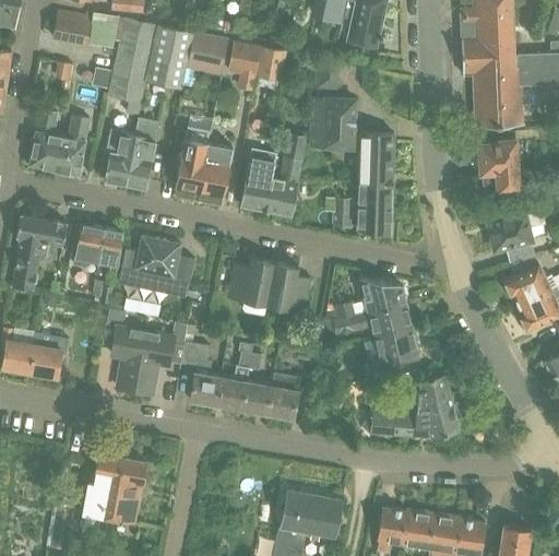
[(0,0),(0,27),(14,31),(19,0),(0,0)]
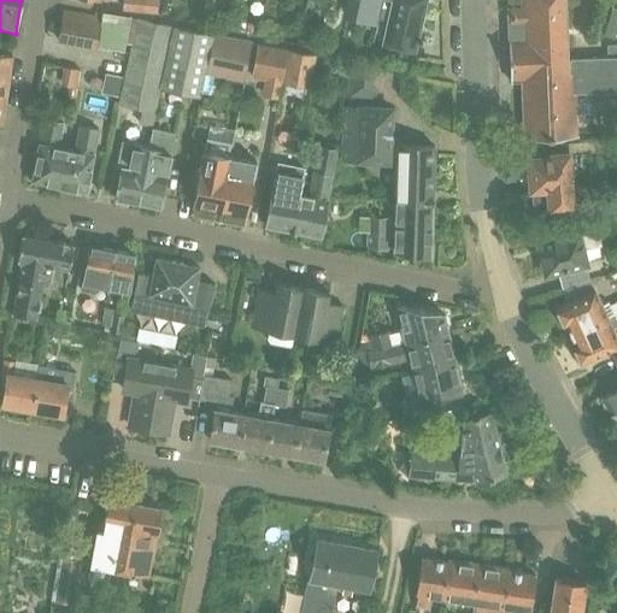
[(156,13),(156,0),(127,0),(127,11),(156,13)]
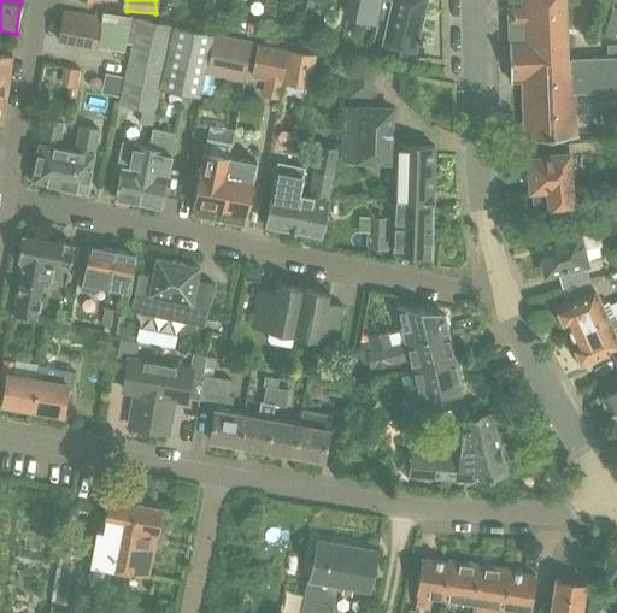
[(351,0),(347,17),(350,18),(350,16),(374,22),(372,25),(375,25),(380,0),(351,0)]
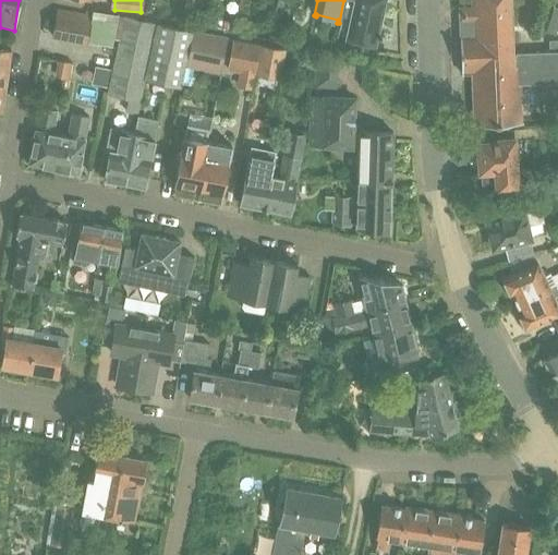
[(343,46),(344,46),(375,52),(387,0),(349,0),(354,1),(343,46)]
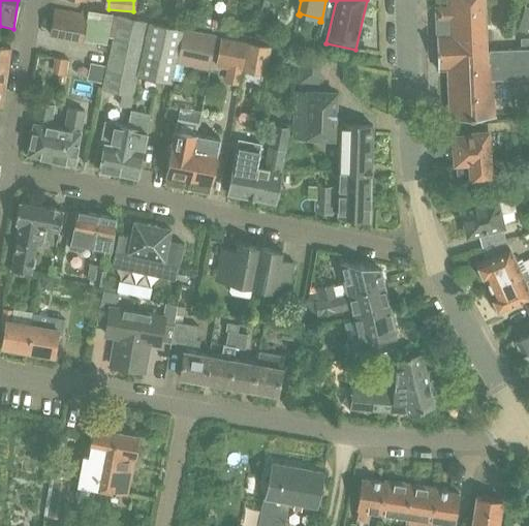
[(493,81),(528,79),(528,38),(522,38),(522,53),(487,54),(485,25),(484,0),(447,0),(448,1),(449,1),(450,11),(439,11),(439,21),(436,21),(438,72),(447,71),(449,121),(495,120),(493,81)]
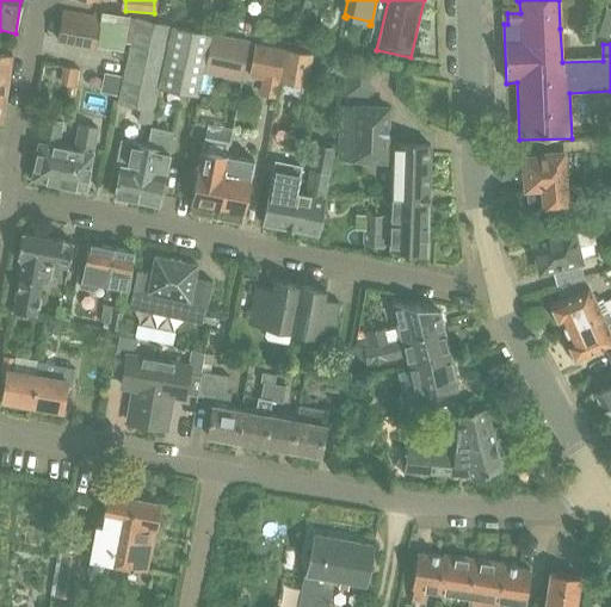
[(63,12),(59,41),(123,54),(129,20),(94,13),(94,18),(63,12)]
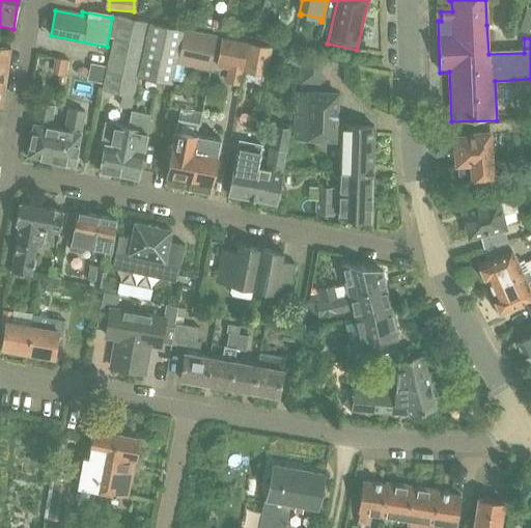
[(194,11),(186,10),(183,25),(191,26),(194,11)]
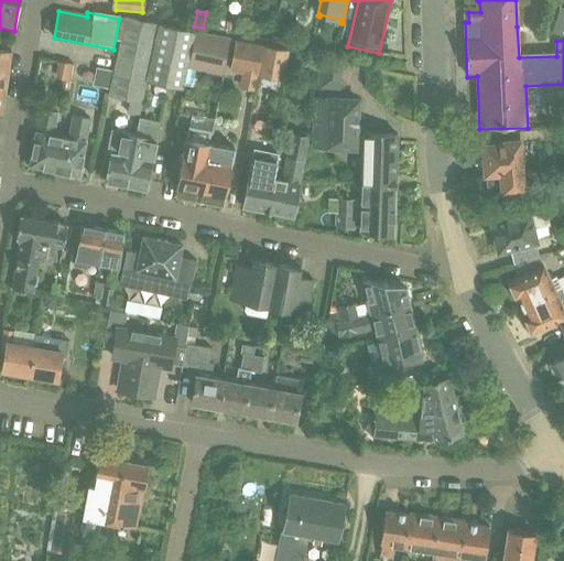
[(139,105),(156,25),(125,19),(108,98),(139,105)]
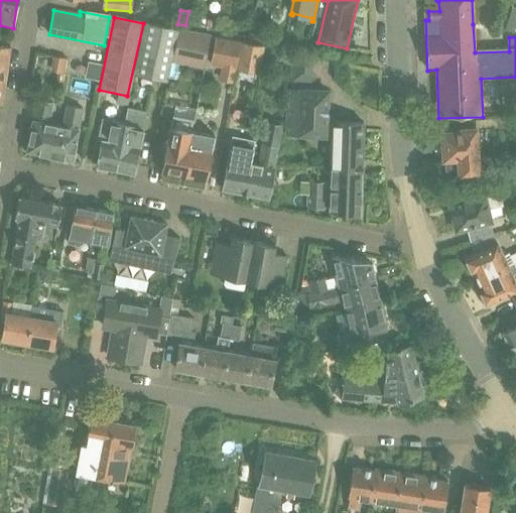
[(177,30),(145,24),(134,77),(167,84),(167,83),(177,30)]
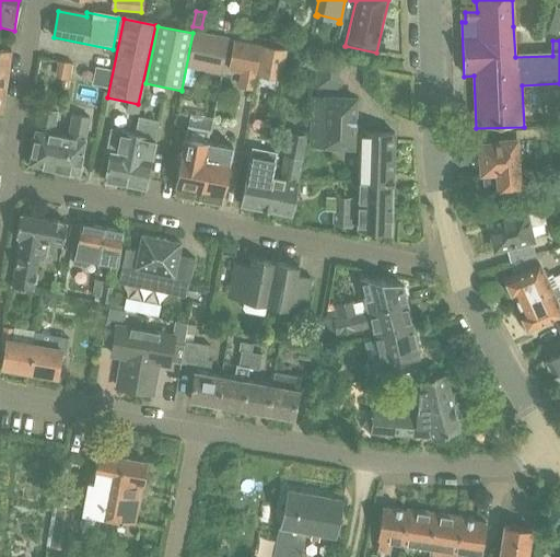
[(203,72),(210,37),(194,34),(187,69),(203,72)]
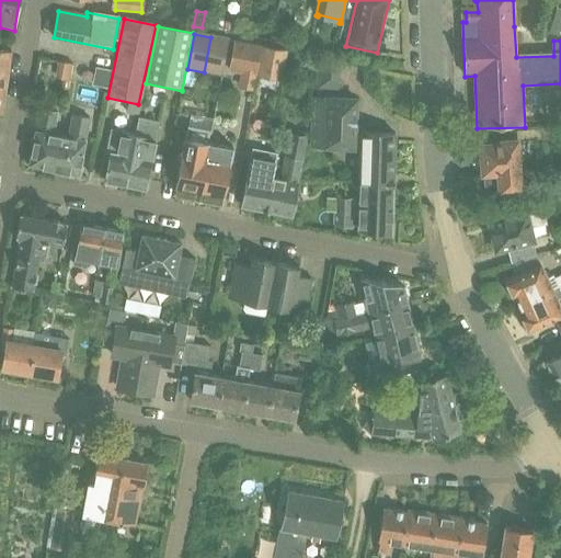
[(253,92),(255,77),(262,47),(235,43),(229,71),(242,75),(240,90),(253,92)]
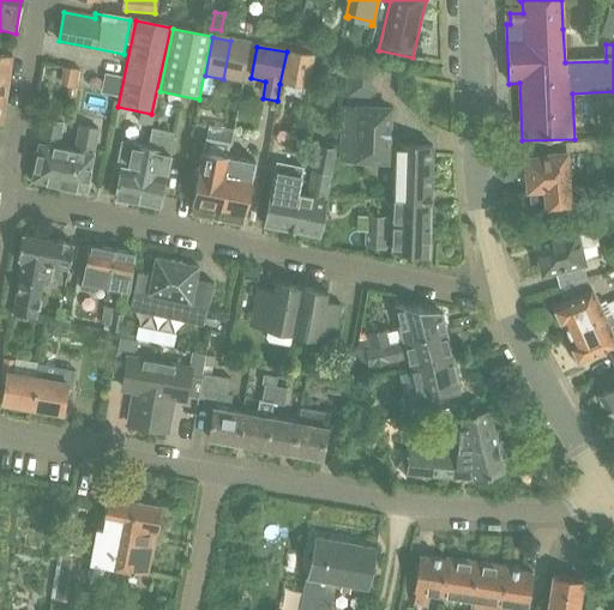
[(287,52),(280,84),(307,89),(313,56),(287,52)]
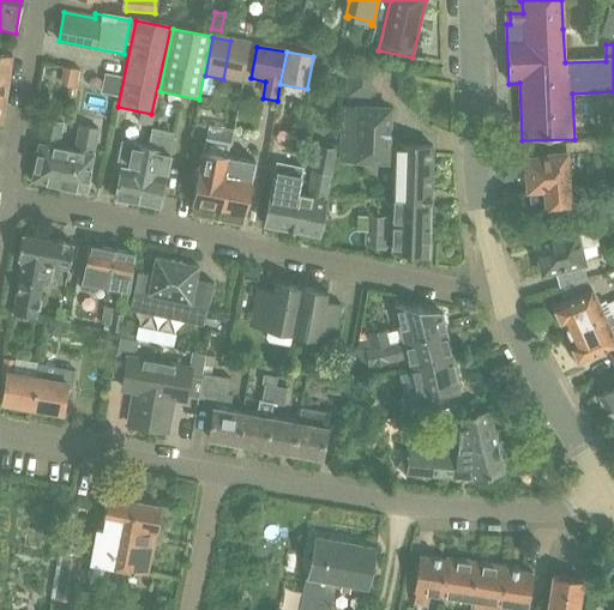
[(0,78),(8,80),(12,59),(0,55),(0,78)]
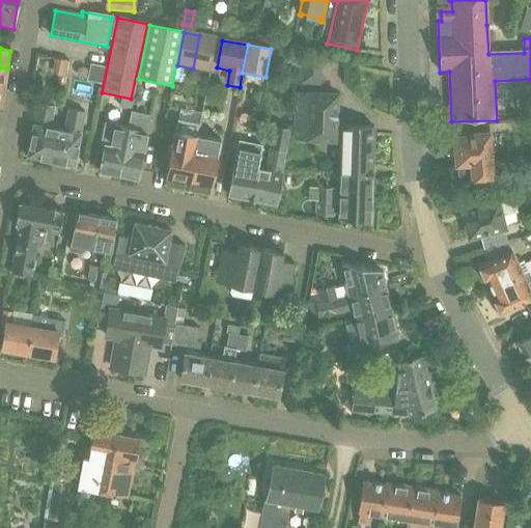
[(58,84),(66,86),(71,62),(55,59),(53,75),(59,76),(58,84)]
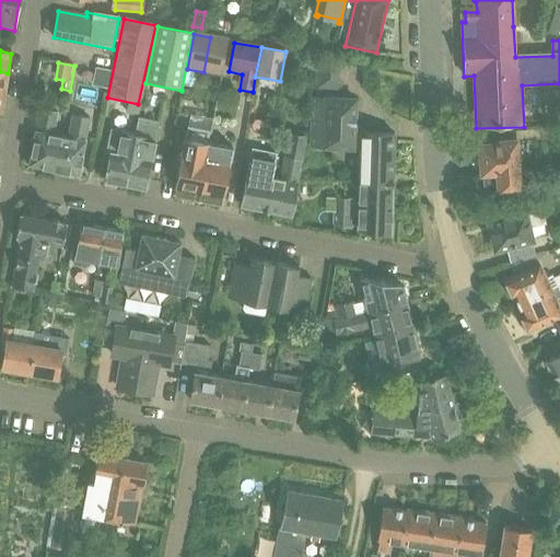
[(314,65),(313,93),(337,94),(338,66),(314,65)]
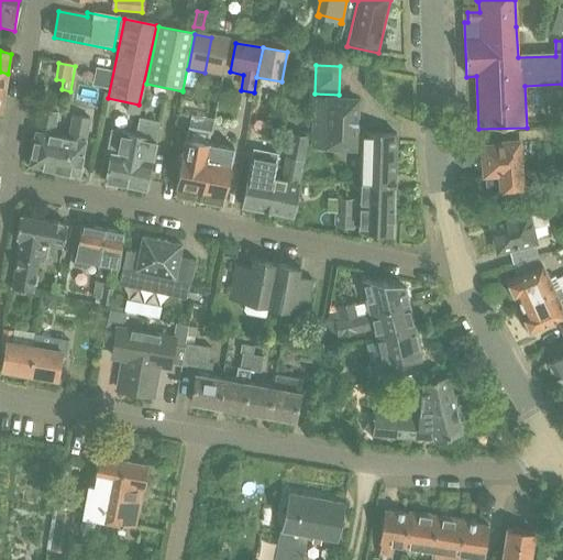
[(107,91),(110,74),(99,70),(95,89),(107,91)]
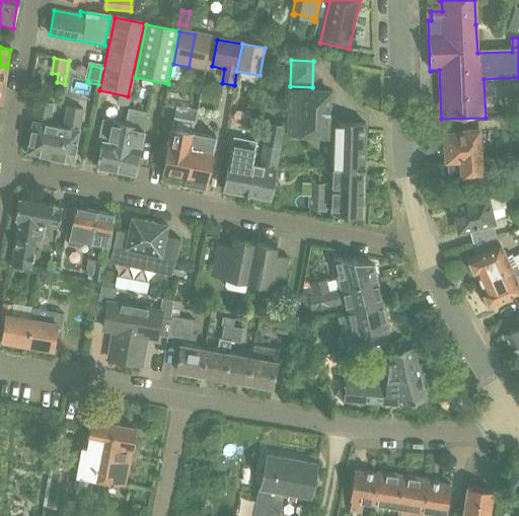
[(180,113),(198,117),(204,88),(187,84),(180,113)]
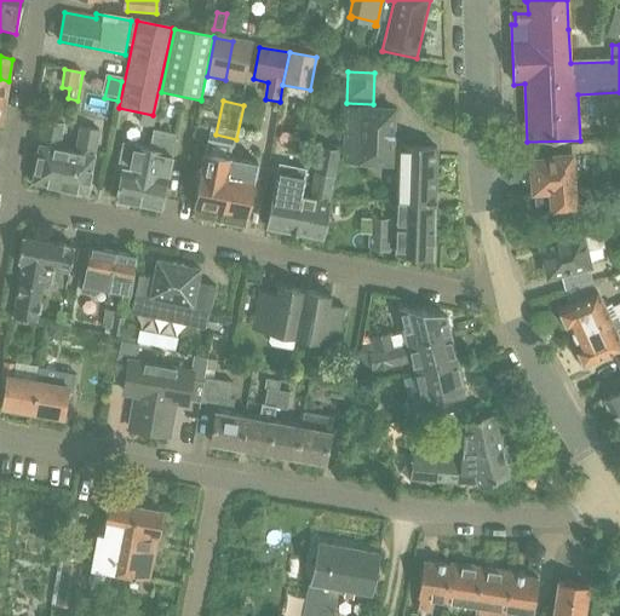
[(392,170),(395,110),(345,109),(343,163),(372,165),(372,168),(392,170)]
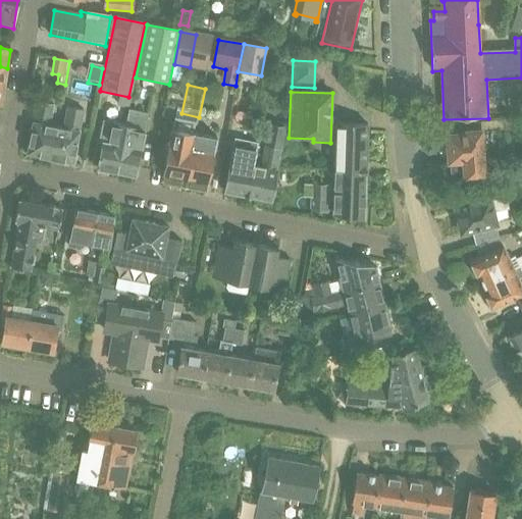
[(28,155),(52,160),(58,127),(50,126),(54,106),(38,103),(28,155)]
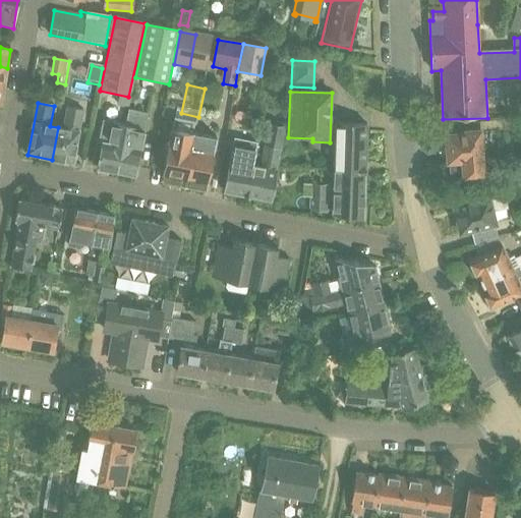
[(126,126),(117,172),(136,175),(140,150),(134,149),(138,128),(145,129),(148,114),(128,110),(125,126),(126,126)]
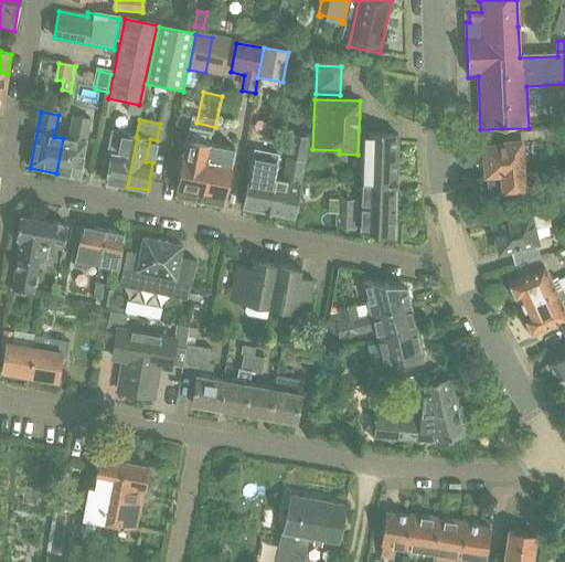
[(63,138),(56,173),(80,178),(88,126),(74,123),(71,140),(63,138)]
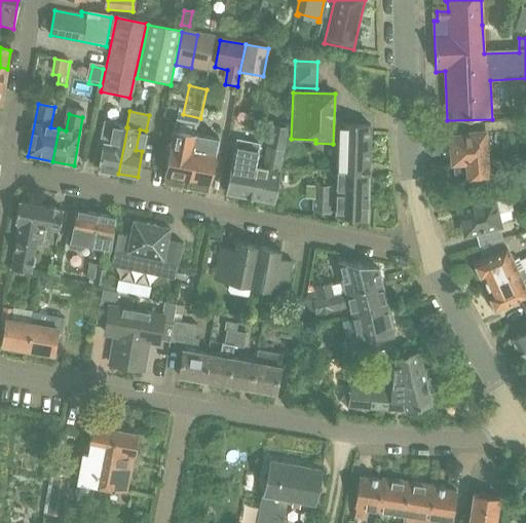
[(506,132),(506,134),(525,132),(525,119),(505,121),(506,132)]
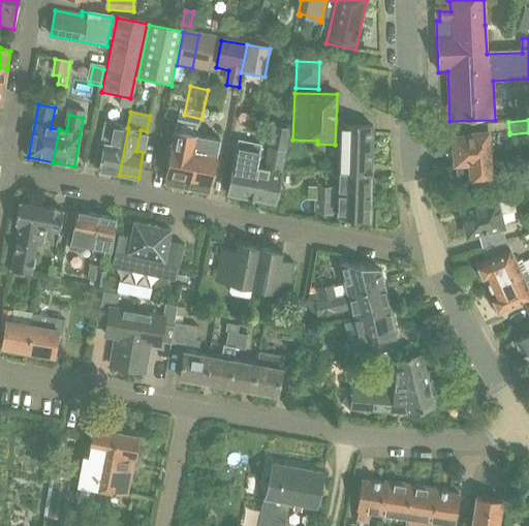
[(177,121),(164,183),(187,188),(193,157),(192,156),(195,134),(197,135),(199,126),(177,121)]
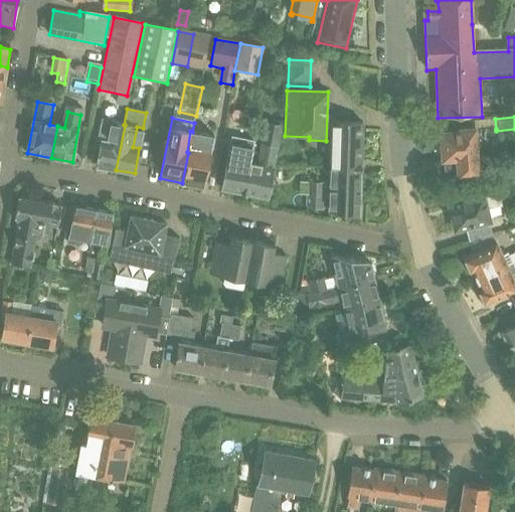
[(97,142),(101,143),(97,166),(116,170),(125,125),(124,125),(111,122),(112,122),(101,120),(97,142)]
